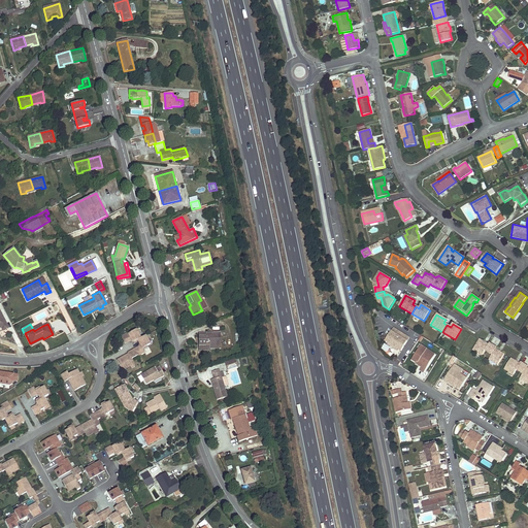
[(393,327),(385,340),(388,342),(398,350),(401,352),(407,341),(402,338),(404,335),(393,327)]
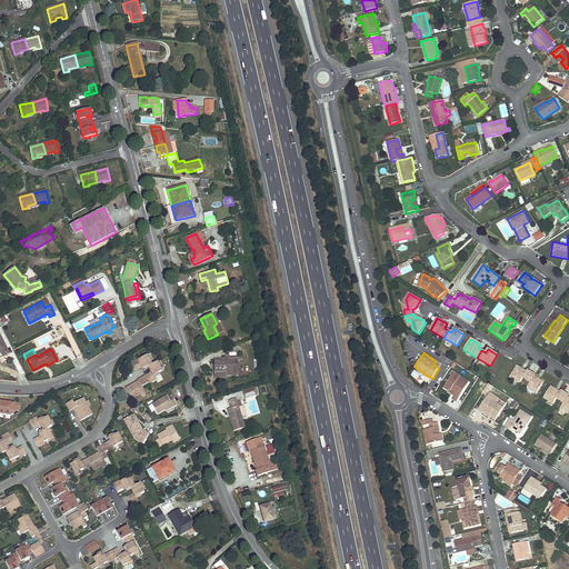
[(138,358),(131,362),(135,369),(141,366),(143,369),(152,363),(150,359),(148,355),(139,360),(138,358)]
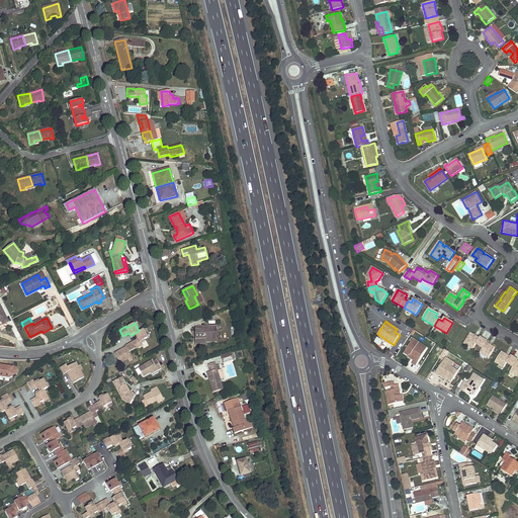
[(216,339),(217,328),(202,327),(202,330),(194,329),(195,339),(216,339)]
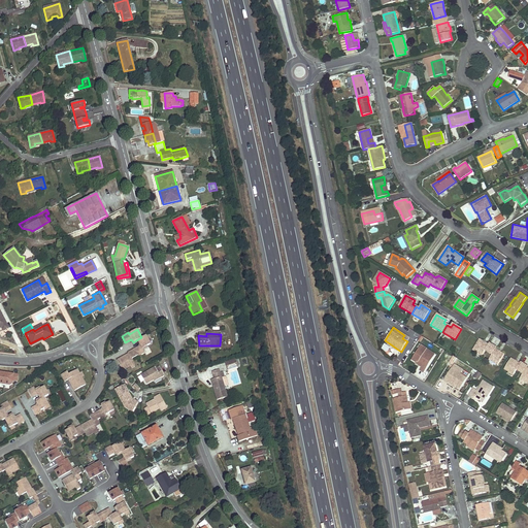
[(149,339),(145,335),(141,337),(133,342),(134,343),(138,341),(140,345),(134,349),(137,355),(144,351),(143,350),(147,347),(146,345),(151,343),(149,339)]
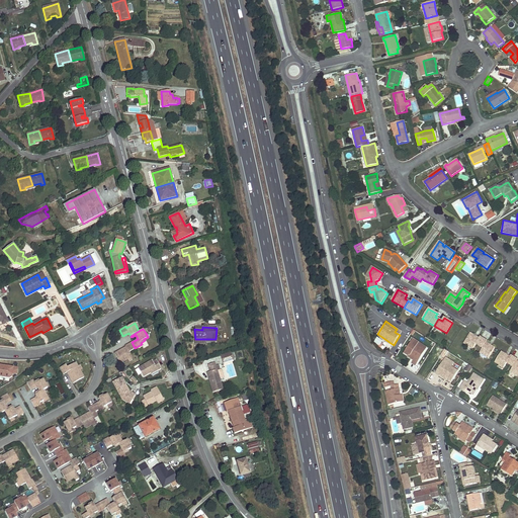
[(480,339),(470,334),(464,344),(472,349),(476,345),(480,347),(484,340),(481,338),(480,339)]
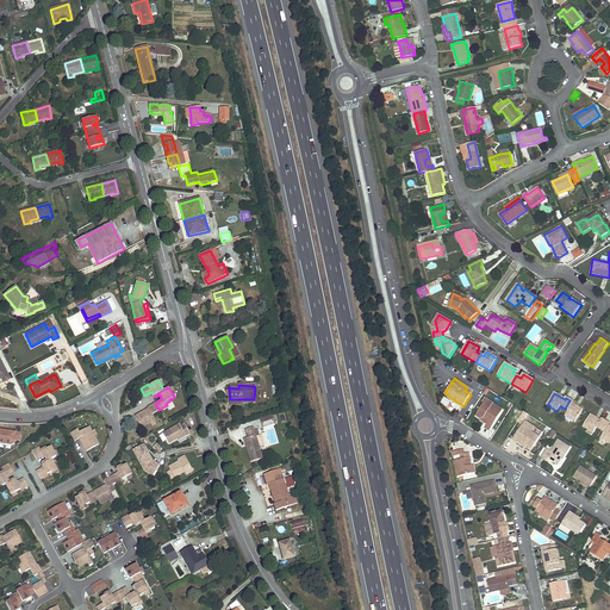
[(448,396),(447,398),(459,405),(460,404),(448,396)]
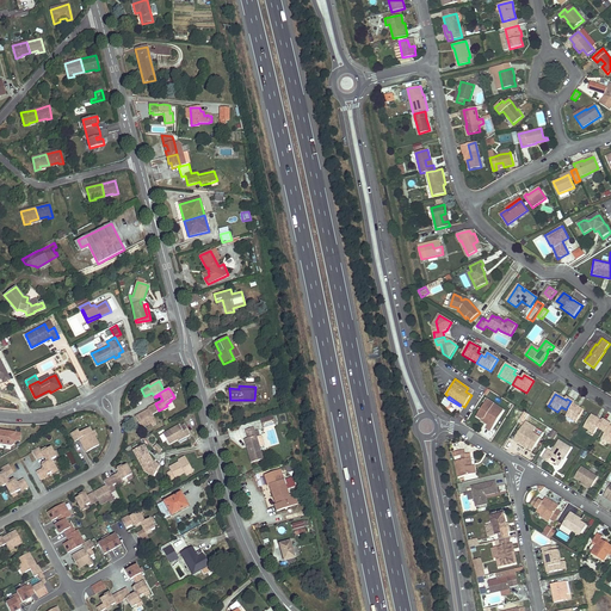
[(487,400),(476,417),(481,420),(482,419),(489,424),(487,426),(485,430),(489,433),(501,413),(493,408),(495,406),(487,400)]
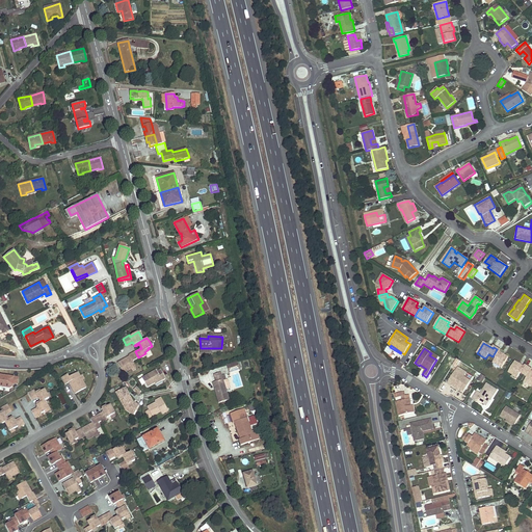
[(502,369),(508,357),(499,352),(500,351),(497,349),(493,356),(496,358),(493,363),(502,369)]
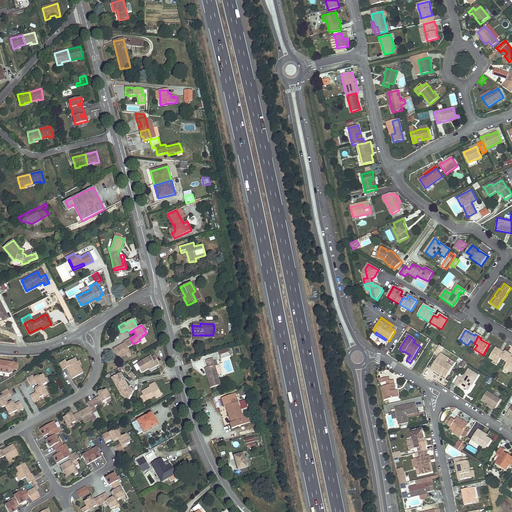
[(119,346),(113,349),(119,359),(126,355),(130,353),(127,347),(133,344),(130,338),(124,342),(124,343),(125,344),(120,347),(119,346)]
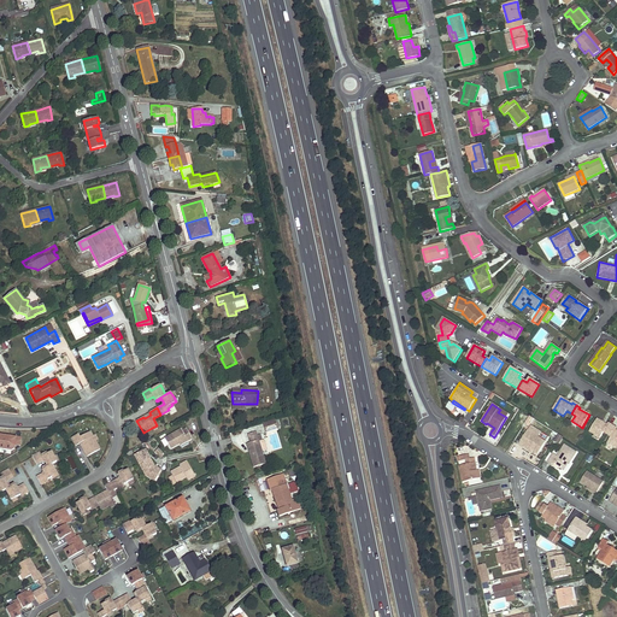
[(607,425),(597,419),(589,433),(600,439),(604,433),(607,435),(612,427),(609,424),(607,425)]
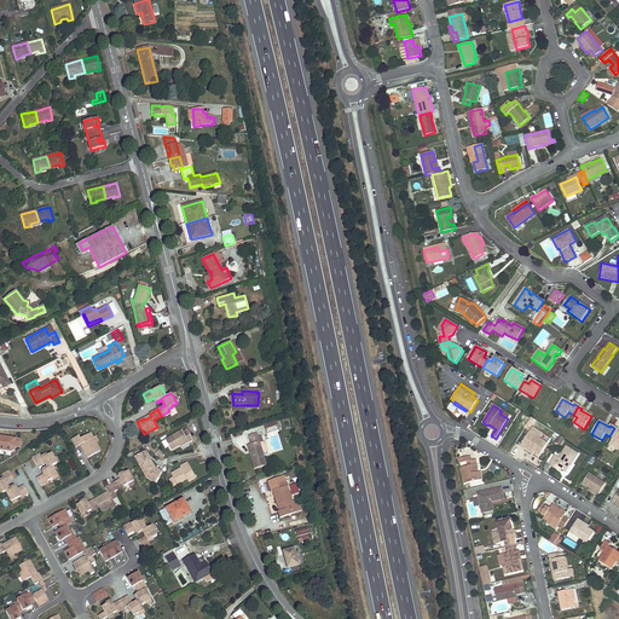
[(279,432),(277,422),(264,424),(267,434),(279,432)]
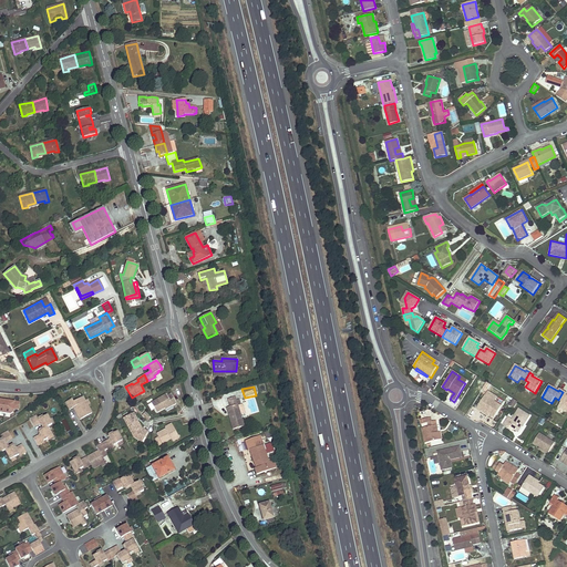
[(167,397),(166,394),(151,403),(156,412),(171,404),(172,405),(176,403),(171,394),(167,397)]
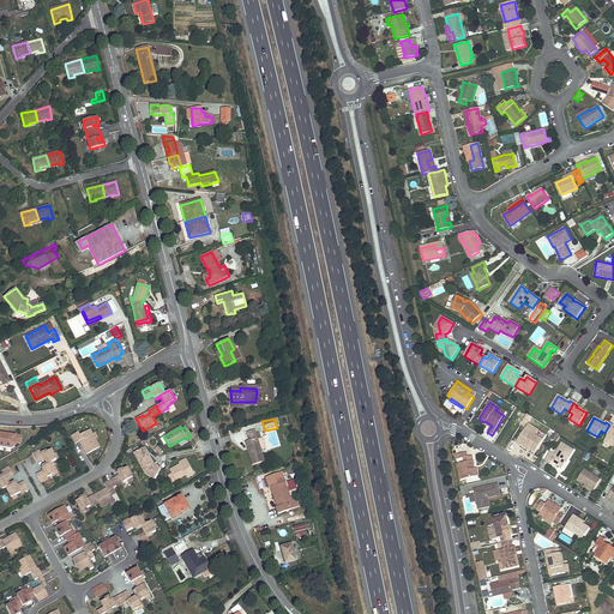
[(78,432),(71,435),(76,444),(79,441),(86,455),(100,447),(95,439),(92,433),(90,429),(79,434),(78,432)]
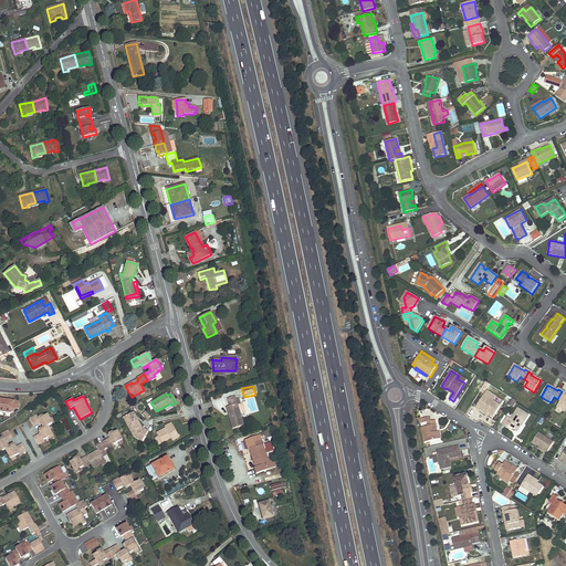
[(228,399),(230,407),(228,407),(230,413),(229,413),(232,429),(243,426),(240,415),(245,412),(242,404),(238,405),(237,405),(236,399),(234,397),(228,399)]
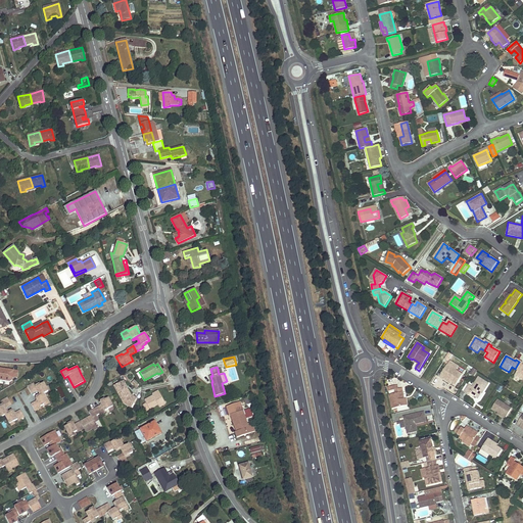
[(0,381),(11,383),(13,371),(0,368),(0,381)]
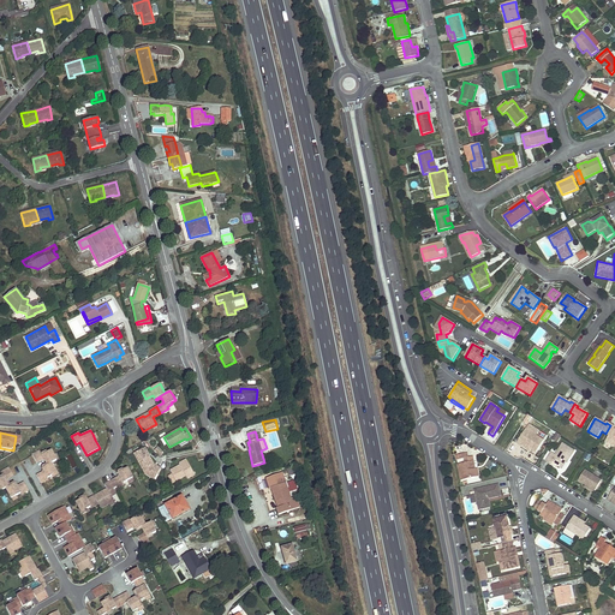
[(523,434),(517,443),(520,447),(521,445),(530,449),(536,453),(543,441),(530,433),(526,437),(523,434)]
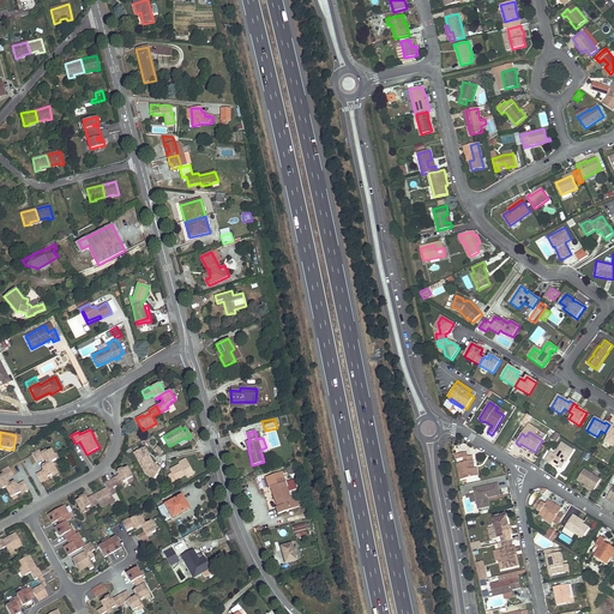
[(551,451),(545,459),(549,463),(551,462),(558,465),(559,467),(565,458),(569,459),(573,450),(561,443),(554,455),(551,451)]
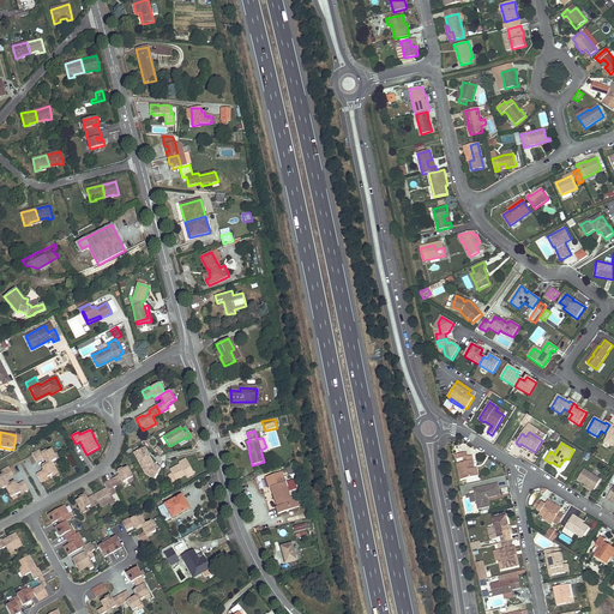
[(40,450),(32,455),(36,462),(43,458),(47,463),(41,465),(42,468),(50,462),(56,459),(54,453),(50,449),(47,451),(46,451),(41,453),(40,450)]
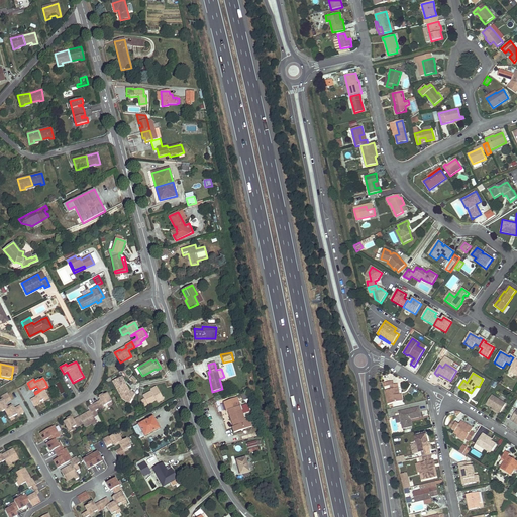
[(123,385),(119,378),(112,382),(122,398),(129,403),(134,396),(129,393),(128,391),(129,391),(125,383),(123,385)]
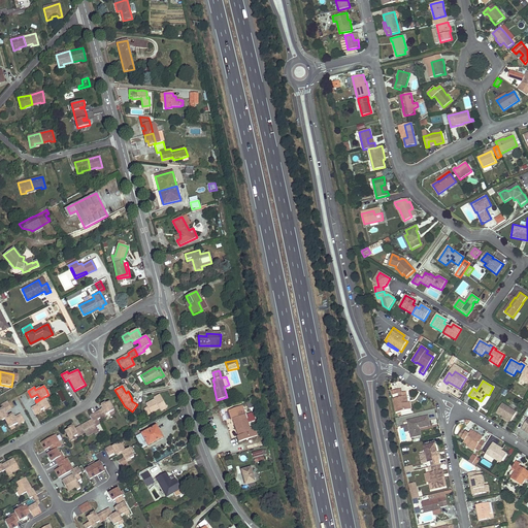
[(406,396),(406,392),(402,393),(401,389),(392,391),(392,395),(398,394),(399,398),(393,399),(396,413),(409,409),(408,403),(405,403),(404,397),(406,396)]
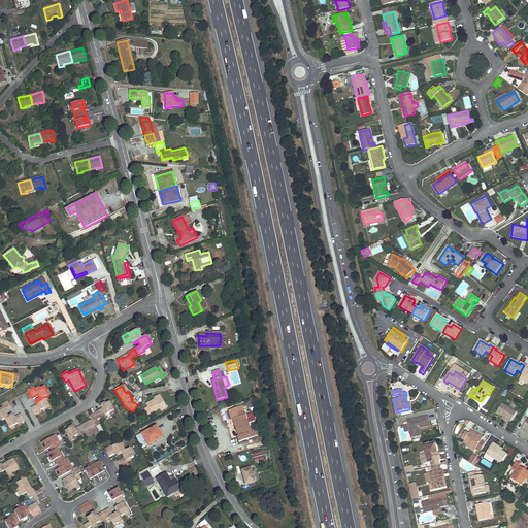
[(155,399),(146,403),(147,406),(143,408),(147,415),(159,408),(166,405),(161,396),(155,399)]
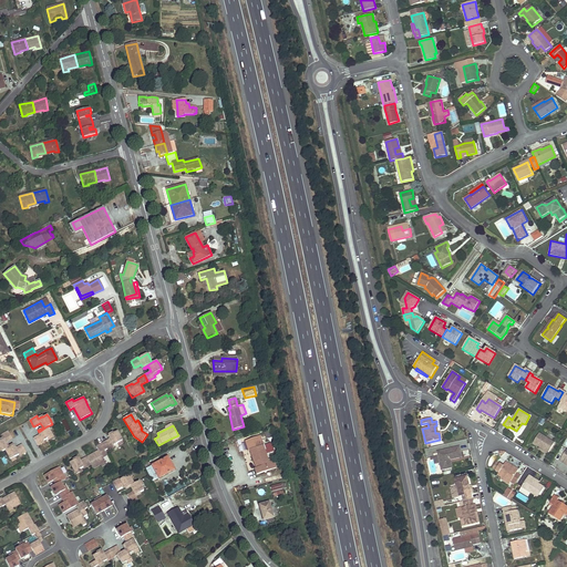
[(47,426),(39,432),(40,434),(34,439),(38,445),(44,442),(44,441),(48,439),(52,436),(47,426)]
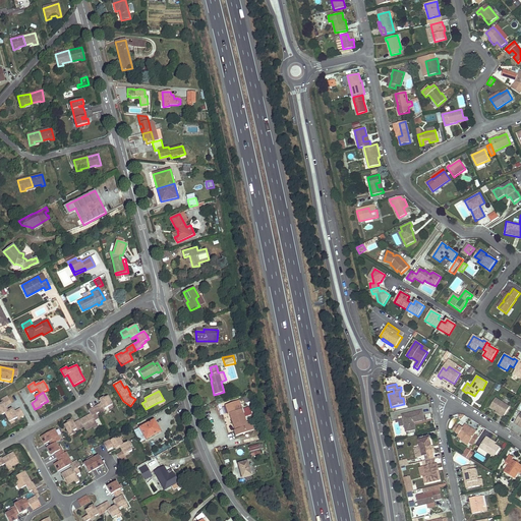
[(7,396),(2,399),(4,402),(0,403),(0,415),(0,416),(4,414),(12,409),(11,408),(7,411),(5,406),(11,403),(7,396)]
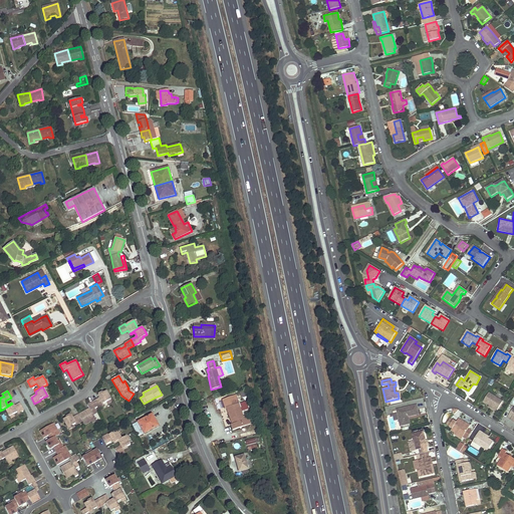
[(99,398),(93,401),(97,408),(103,404),(103,403),(107,401),(110,399),(106,391),(102,393),(101,391),(97,394),(99,398)]
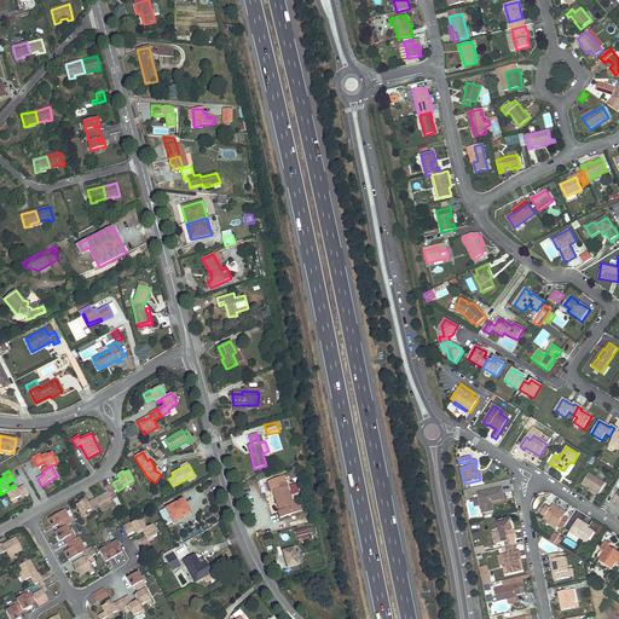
[(589,474),(583,485),(590,490),(595,492),(594,493),(599,496),(606,484),(589,474)]
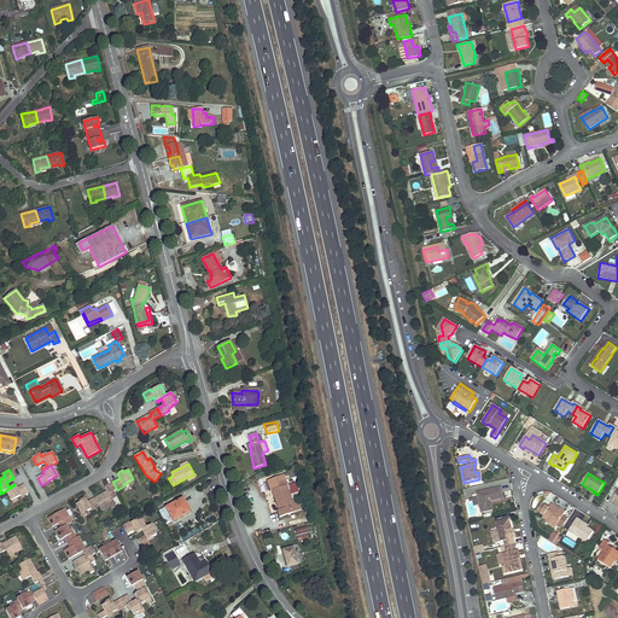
[(268,481),(270,491),(273,491),(287,487),(284,476),(268,481)]
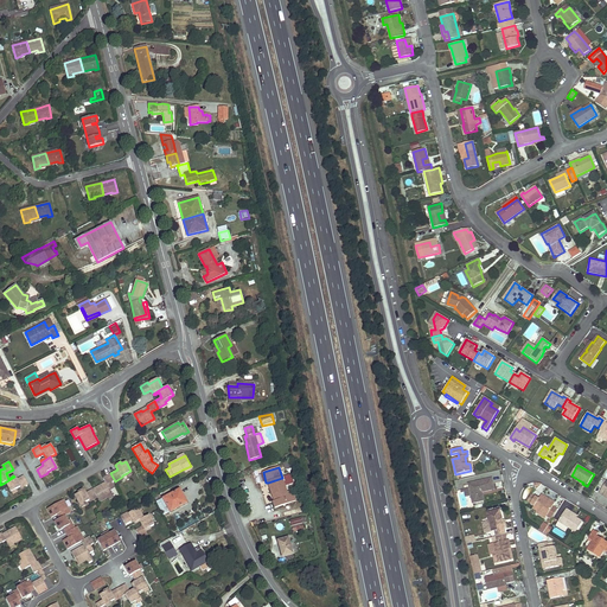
[(103,478),(106,481),(110,490),(114,487),(112,483),(115,481),(110,473),(103,478)]
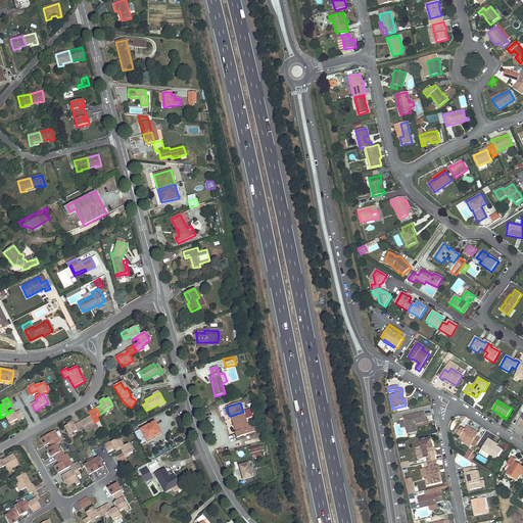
[(250,408),(244,410),(247,419),(253,416),(250,408)]
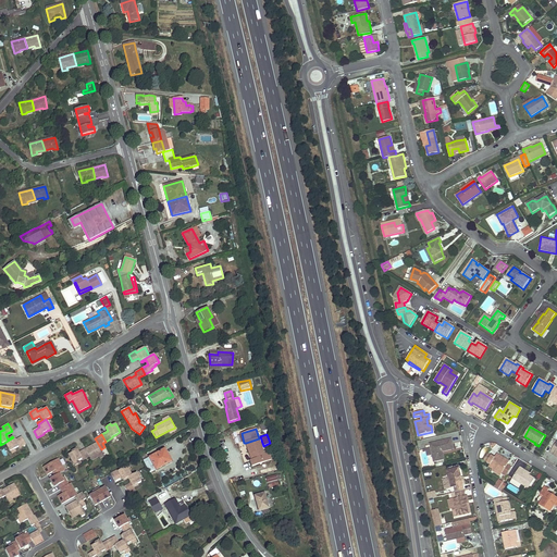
[(13,437),(4,443),(9,452),(14,449),(17,447),(19,448),(26,444),(22,437),(15,441),(13,437)]
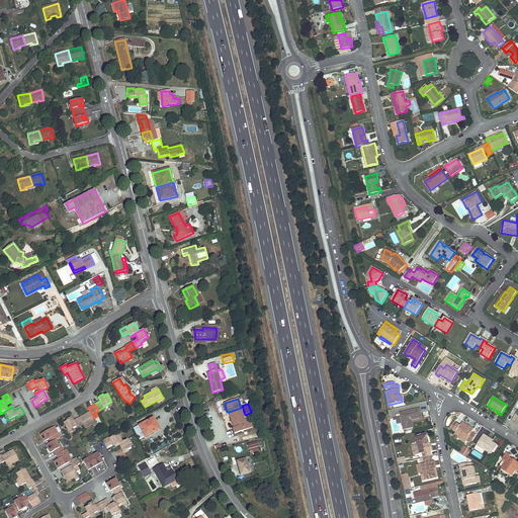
[(241,408),(229,412),(234,428),(232,428),(234,434),(253,428),(250,419),(245,421),(241,408)]
